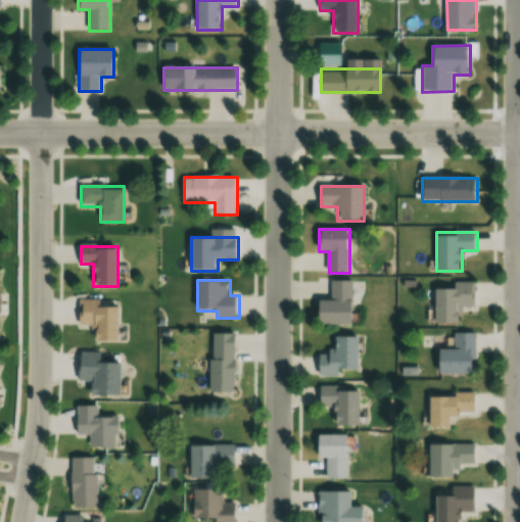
[(319,325),(353,325),(353,281),(332,281),(333,300),(319,300),(319,325)]
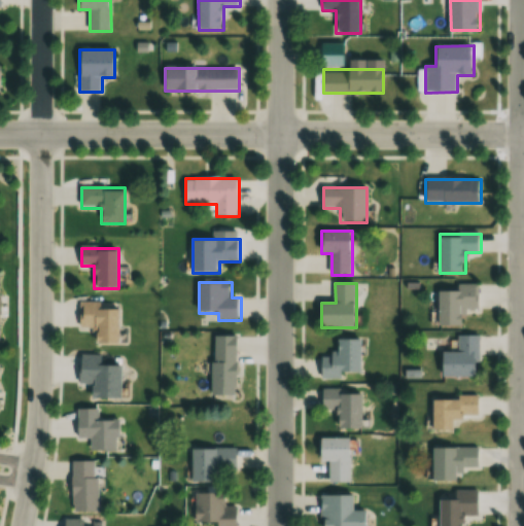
[(481,284),(458,284),(458,289),(439,289),(439,326),(461,326),(462,310),(480,310),(481,284)]
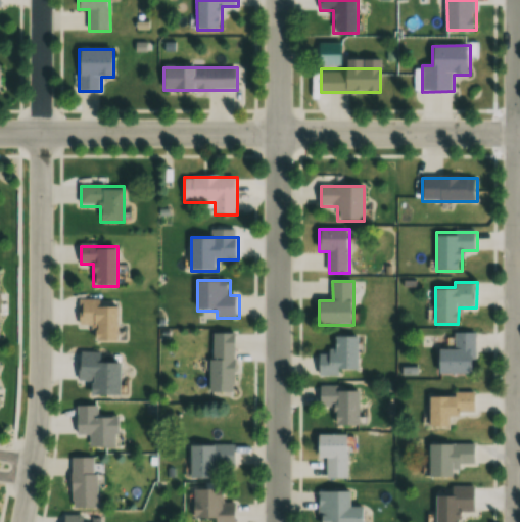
[(94,341),(120,341),(120,299),(81,299),(81,325),(94,325),(94,341)]
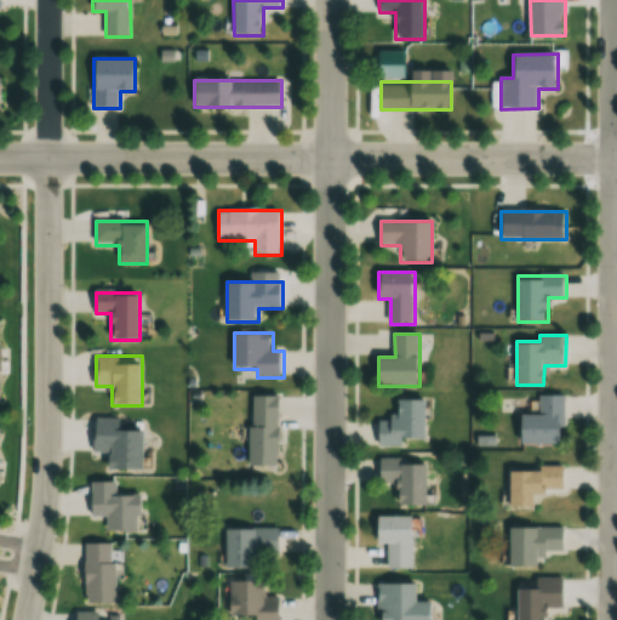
[(252,467),(280,467),(281,396),(252,396),(252,467)]
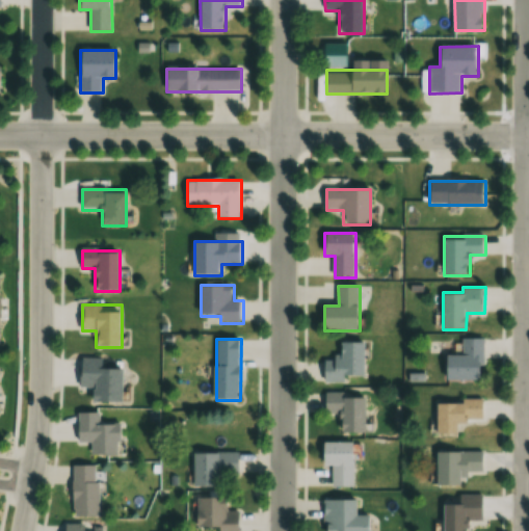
[(485,339),(464,339),(464,355),(446,355),(446,380),(485,380),(485,339)]
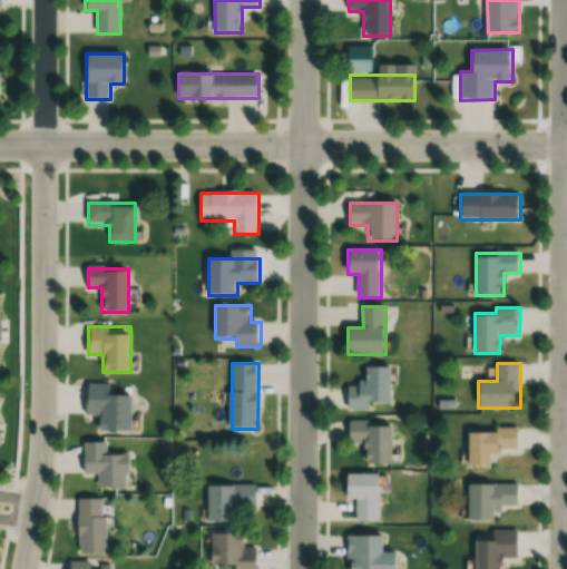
[(349,388),(349,408),(391,408),(391,368),(365,368),(365,388),(349,388)]
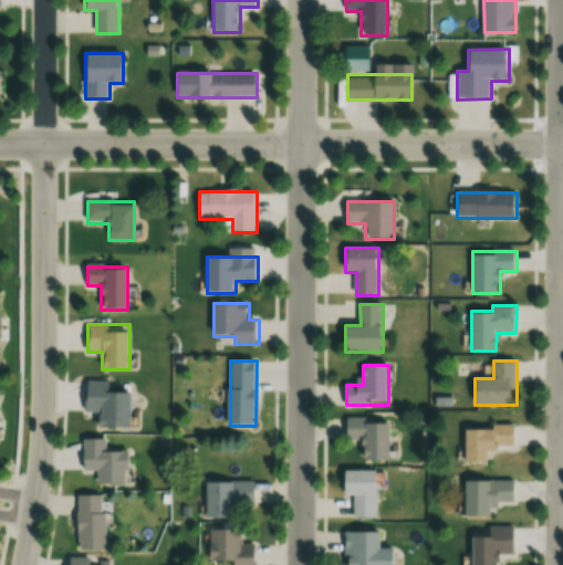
[(131,429),(132,393),(112,393),(112,383),(87,382),(86,418),(98,418),(98,428),(131,429)]
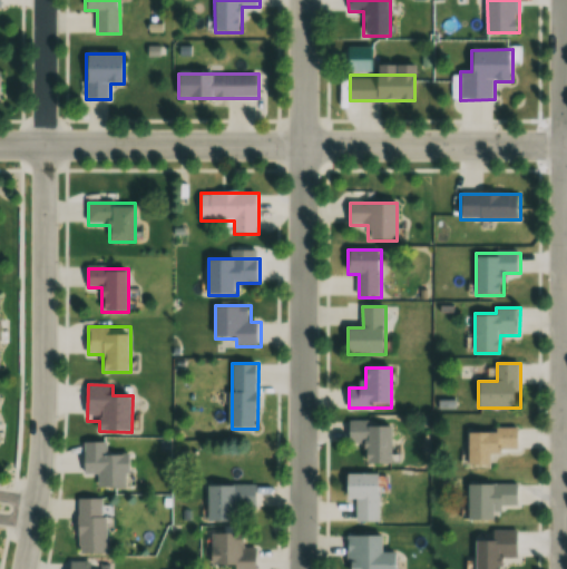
[(391,464),(391,424),(350,423),(350,444),(365,444),(365,464),(391,464)]
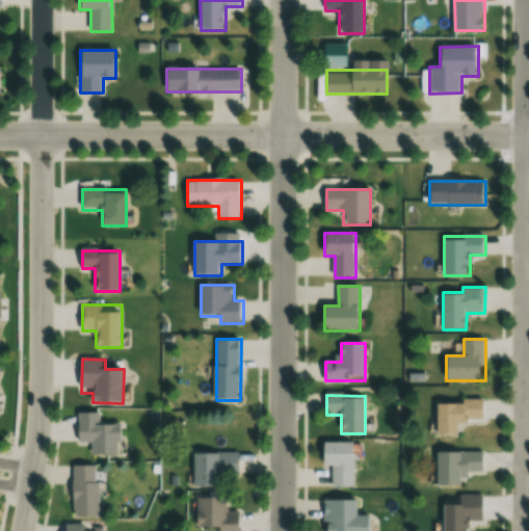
[(438,400),(437,434),(456,435),(456,426),(468,426),(468,420),(484,420),(484,400),(438,400)]
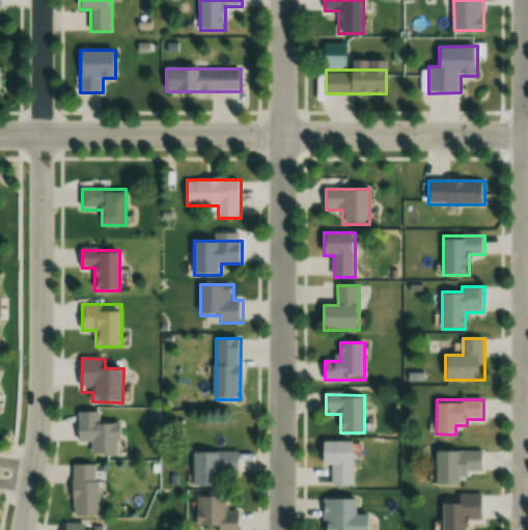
[(92,455),(118,455),(118,442),(124,442),(124,423),(103,423),(103,413),(79,413),(79,442),(92,442),(92,455)]
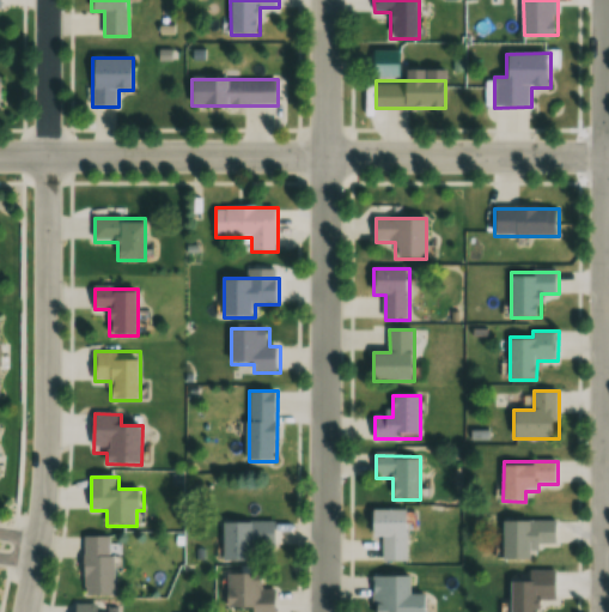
[(372,538),(385,538),(385,562),(409,562),(409,510),(372,510),(372,538)]
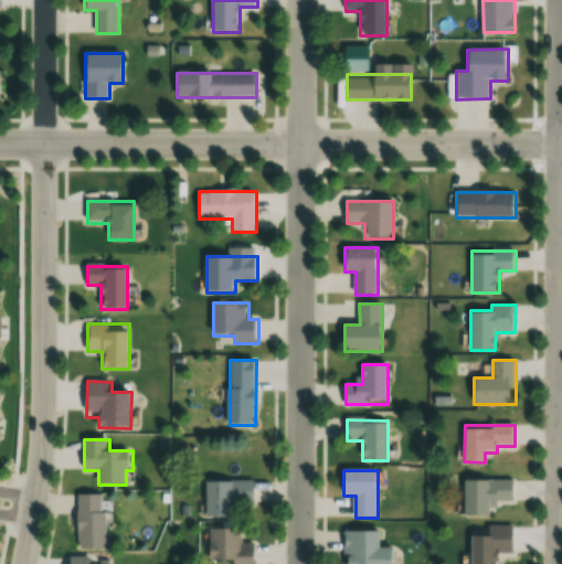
[(207,481),(208,518),(240,518),(240,507),(256,506),(256,480),(207,481)]
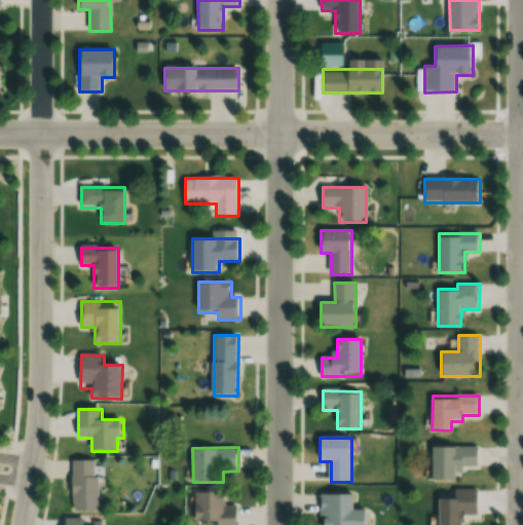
[(432,447),(432,480),(455,480),(455,469),(480,469),(480,447),(432,447)]
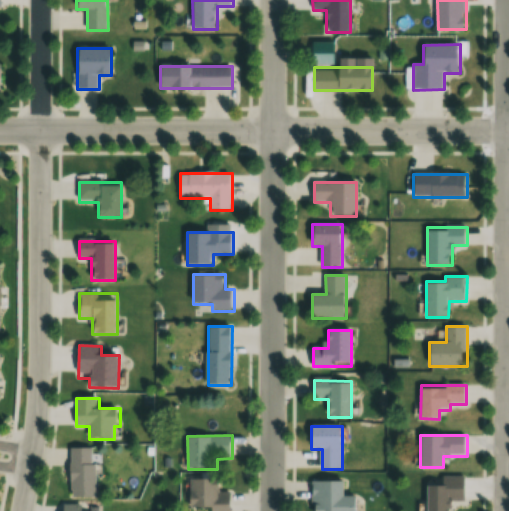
[(95,498),(95,449),(71,449),(71,498),(95,498)]
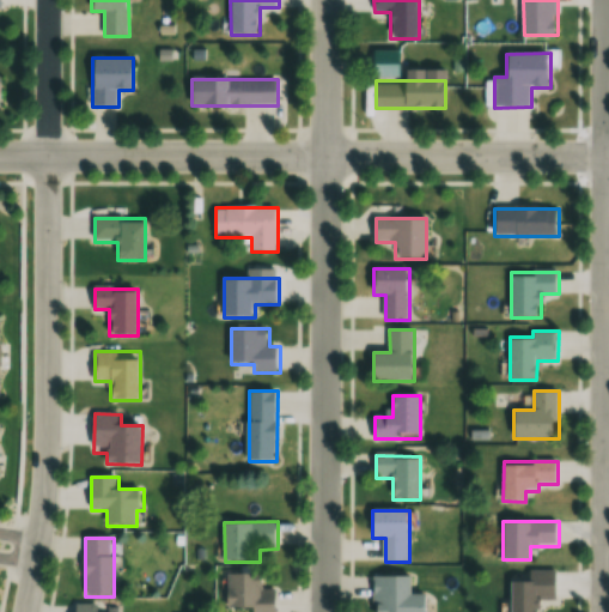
[(511,582),(511,611),(539,611),(539,599),(558,599),(558,570),(531,570),(531,582),(511,582)]
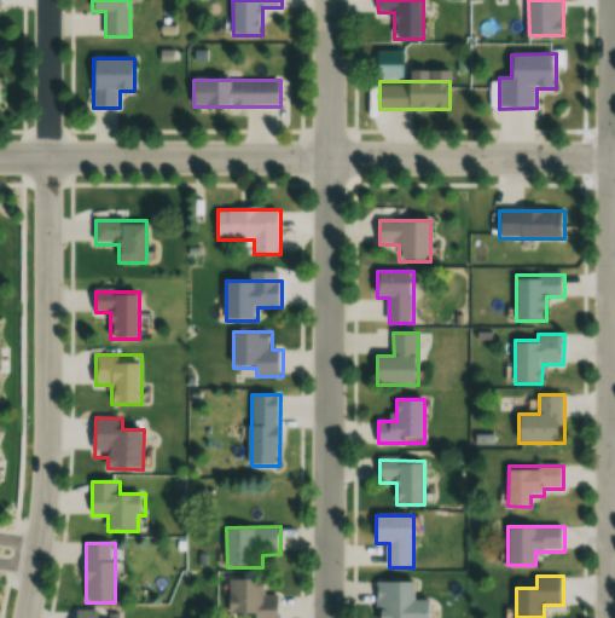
[(282,617),(282,596),(265,596),(265,579),(230,581),(230,614),(256,614),(255,617),(282,617)]
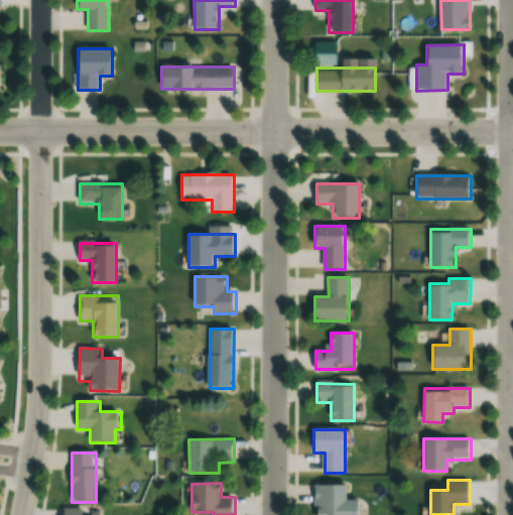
[(346,514),(347,485),(315,485),(315,514),(346,514)]
